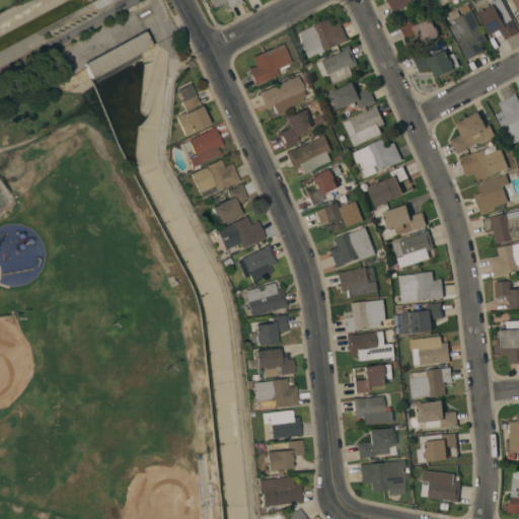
[(238,0),(240,2),(228,9),(225,2),(213,8),(208,0),(238,0)]
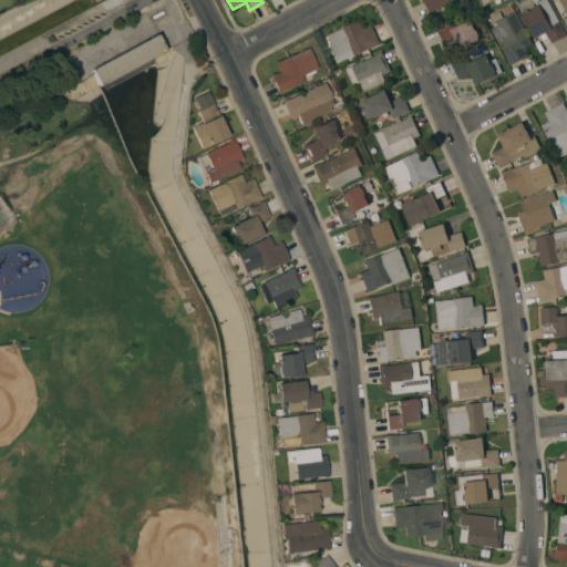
[(453,0),(433,11),(433,12),(429,14),(421,0),(453,0)]
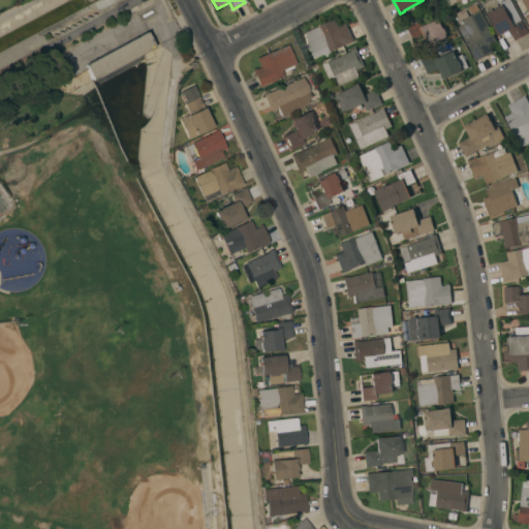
[(491,10),(492,11),(495,9),(495,8),(502,4),(514,25),(521,22),(525,29),(526,29),(528,33),(515,40),(508,30),(498,36),(486,13),(491,10)]
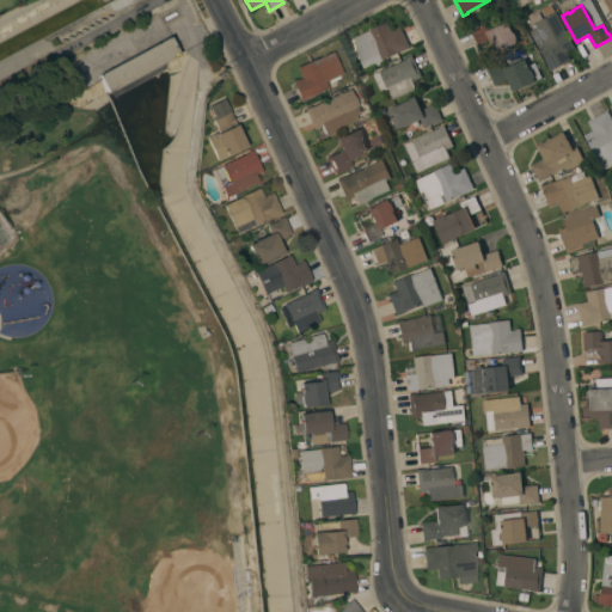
[(574,48),(565,53),(570,61),(549,72),(546,67),(548,66),(527,28),(555,12),(574,48)]
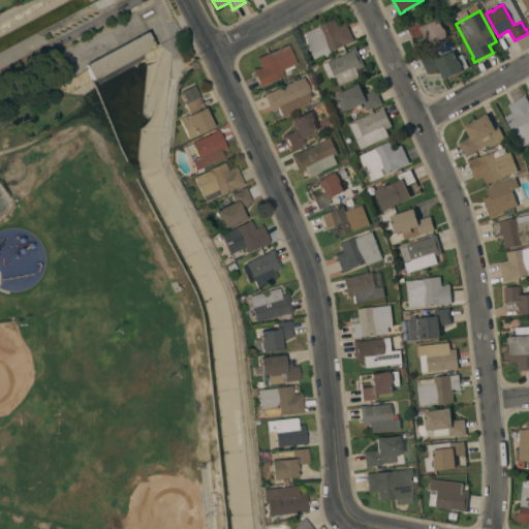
[(353,41),(330,52),(331,54),(325,57),(324,54),(313,59),(303,34),(318,27),(318,26),(334,20),(337,27),(345,24),(353,41)]
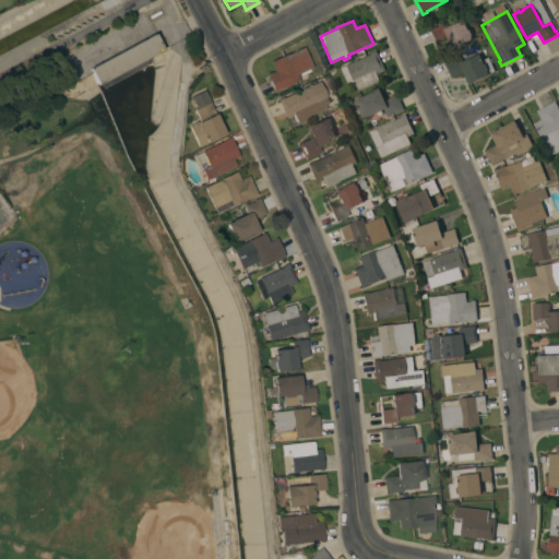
[(471,37),(452,46),(444,28),(463,21),(471,37)]
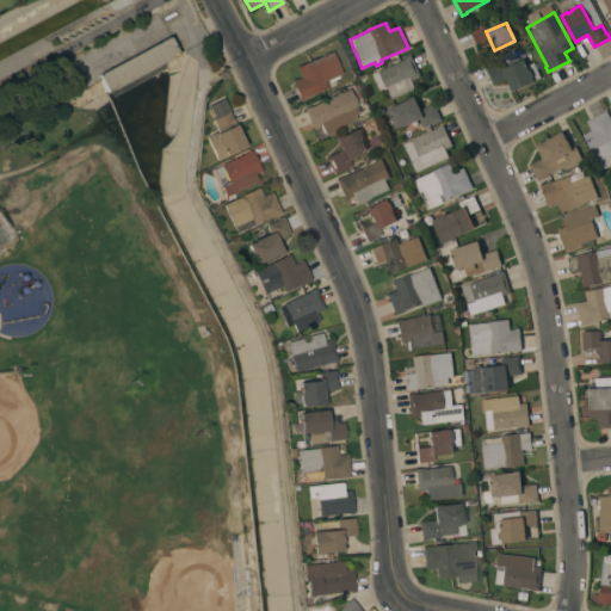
[(96,75),(168,37),(172,45),(178,55),(105,92),(96,75)]
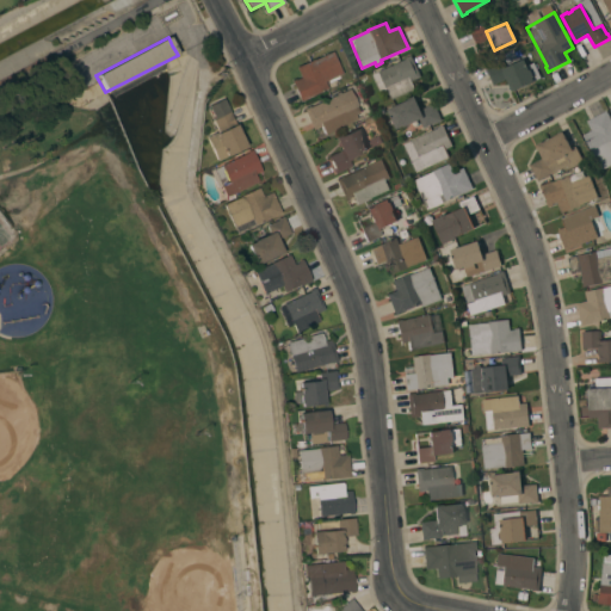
[(300,102),(290,81),(295,79),(295,80),(300,78),(295,68),(312,60),(312,61),(332,51),(341,74),(338,76),(339,78),(328,82),(327,80),(325,82),(327,88),(300,102)]
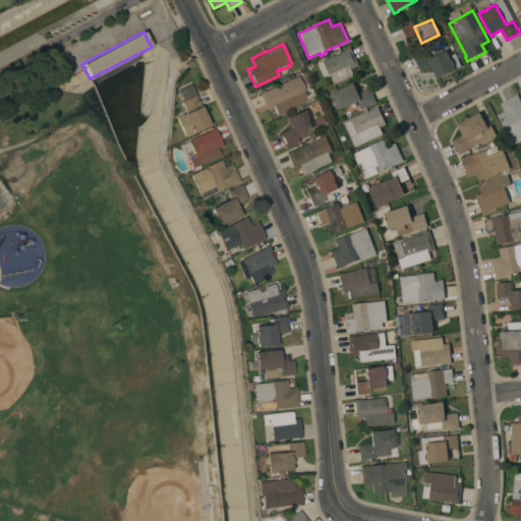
[(345,51),(345,50),(350,48),(358,66),(350,69),(353,76),(334,85),(330,77),(324,80),(316,64),(345,51)]
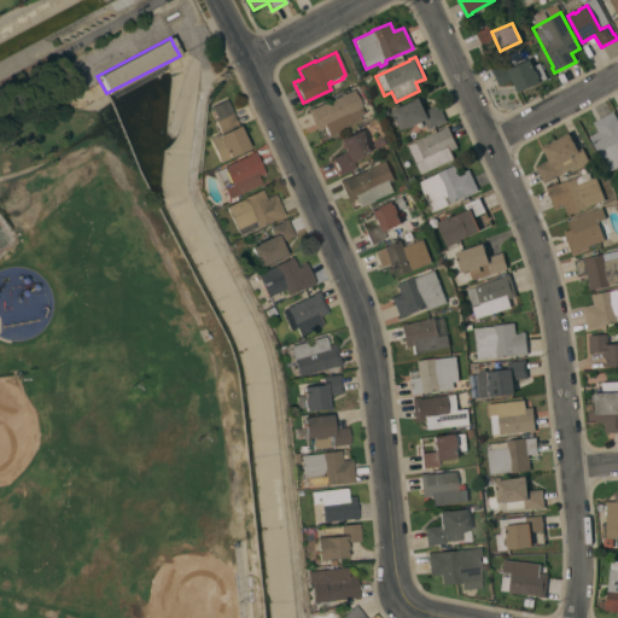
[(518,93),(512,80),(499,86),(491,70),(507,63),(509,69),(530,60),(535,71),(536,71),(540,79),(538,79),(540,83),(518,93)]
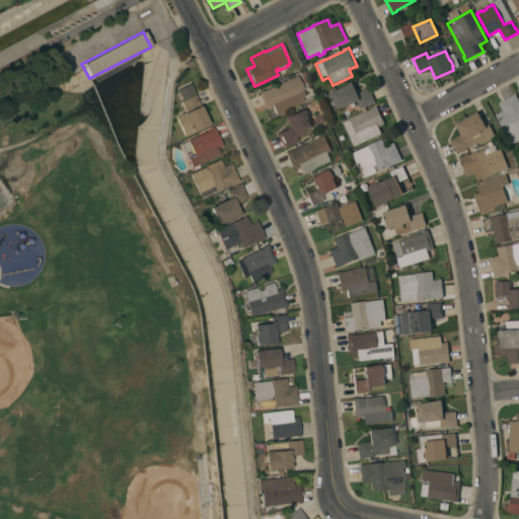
[(305,96),(301,97),(303,101),(275,115),(272,107),(265,110),(257,92),(263,90),(263,91),(286,81),(285,79),(288,78),(289,79),(296,76),(305,96)]
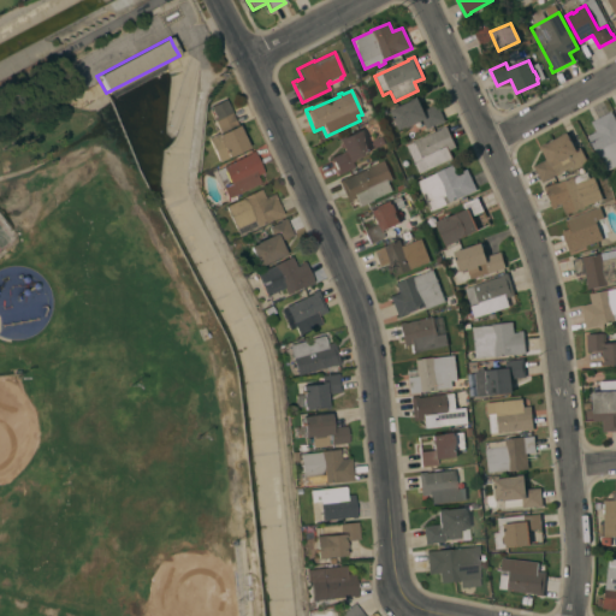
[(437,125),(437,124),(427,129),(424,120),(407,129),(406,128),(398,131),(390,111),(408,102),(408,101),(416,98),(424,112),(437,105),(444,122),(437,125)]
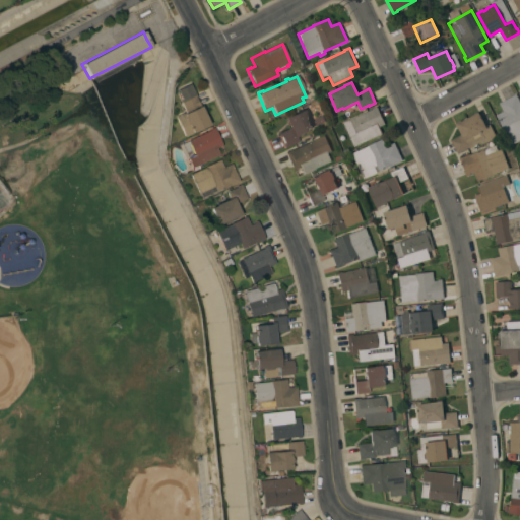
[(191,84),(209,126),(183,137),(174,117),(184,113),(180,103),(182,102),(177,90),(191,84)]
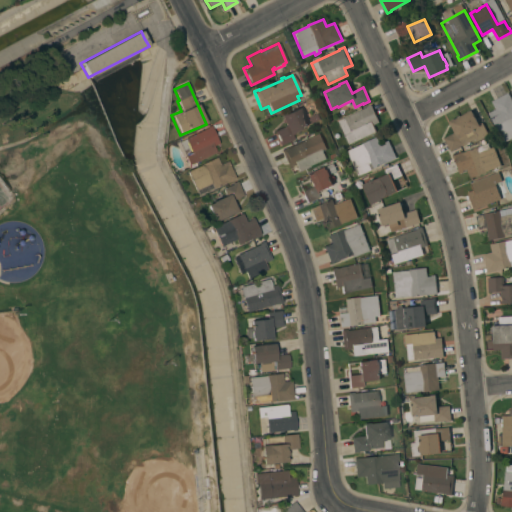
[(507,93),(511,102),(511,138),(503,143),(487,114),(495,110),(491,102),(507,93)]
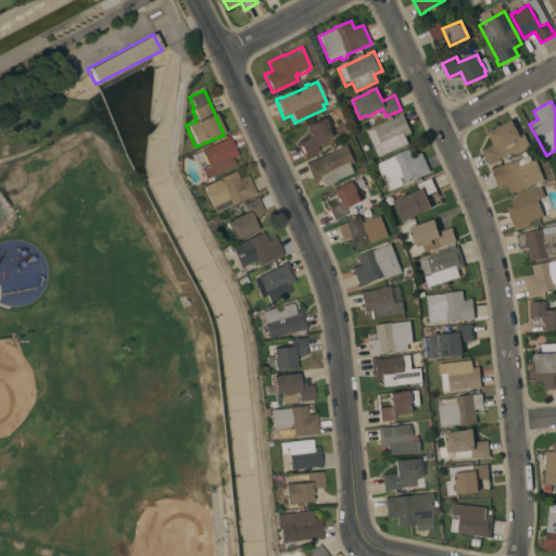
[(397,117),(397,116),(402,114),(411,134),(405,136),(408,143),(378,158),(366,131),(397,117)]
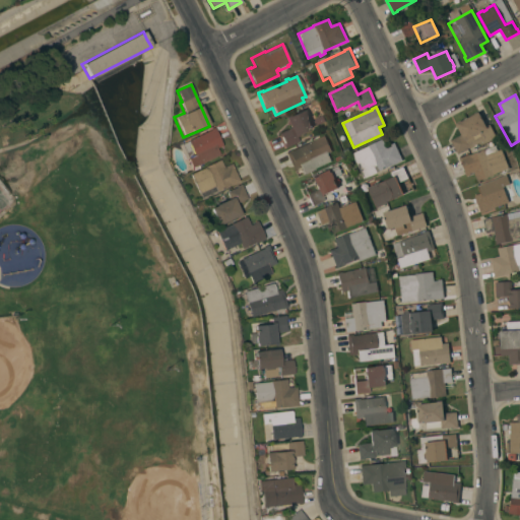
[(284,148),(282,144),(283,143),(281,137),(279,137),(277,133),(288,128),(284,117),(288,115),(288,117),(303,110),(304,113),(306,112),(309,119),(308,119),(312,129),(298,135),(298,136),(296,136),(299,141),(284,148)]
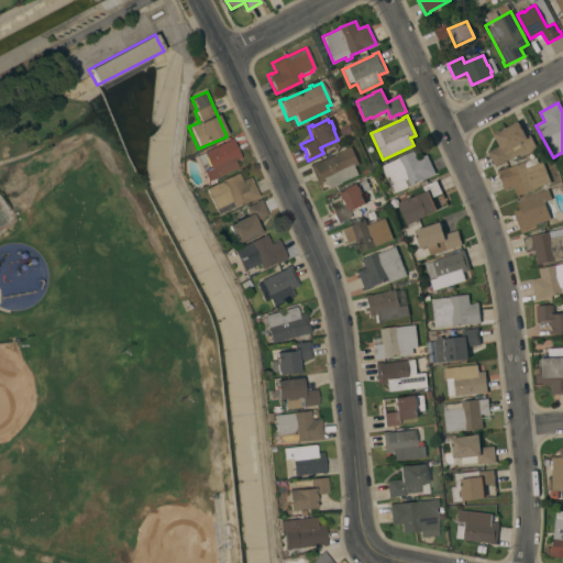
[(523,156),(522,153),(509,161),(509,159),(499,165),(499,166),(495,168),(487,153),(499,146),(493,133),(499,130),(499,131),(518,121),(527,139),(530,136),(537,148),(523,156)]
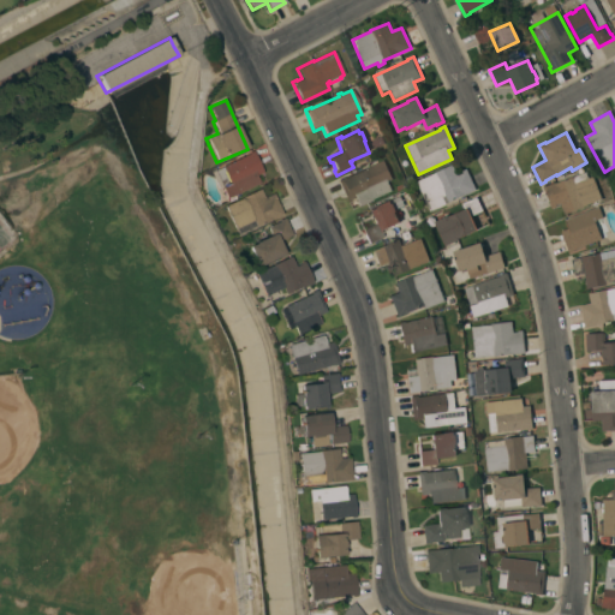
[(375,148),(371,141),(381,136),(384,144),(375,148)]
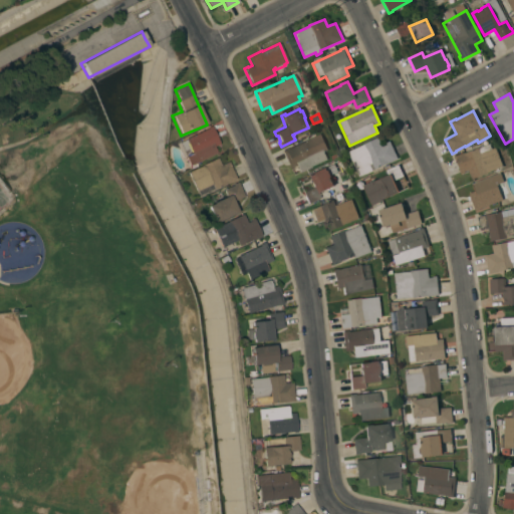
[(188,166),(184,157),(181,159),(175,145),(171,147),(170,143),(177,140),(178,142),(207,129),(207,127),(211,125),(219,144),(213,147),(216,153),(188,166)]
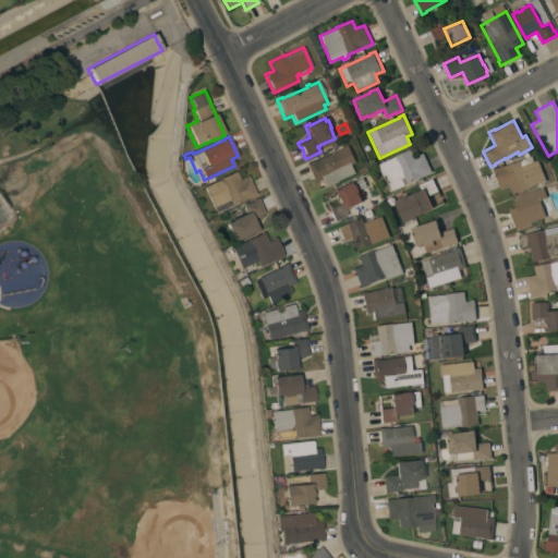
[(325,187),(322,179),(315,182),(306,164),(312,160),(313,161),(348,145),(355,162),(351,165),(355,173),(325,187)]
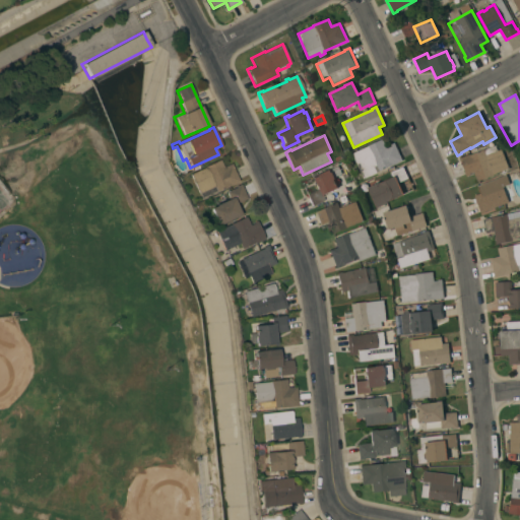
[(367,146),(382,139),(386,146),(394,143),(402,160),(392,165),(393,168),(386,171),(385,169),(363,179),(351,153),(367,146)]
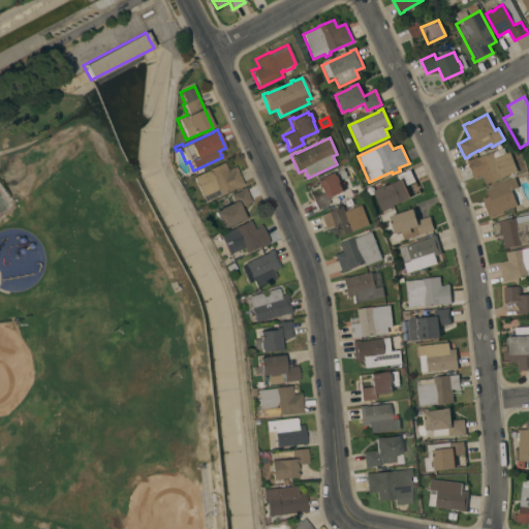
[(518,172),(485,185),(481,176),(477,177),(477,179),(474,180),(467,161),(477,157),(492,152),(492,153),(503,148),(505,154),(509,152),(518,172)]
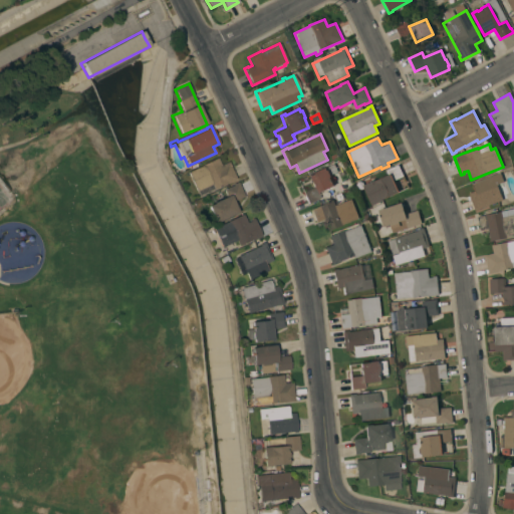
[(202,165),(201,165),(217,158),(220,165),(228,162),(236,179),(213,190),(210,184),(195,191),(186,172),(202,165)]
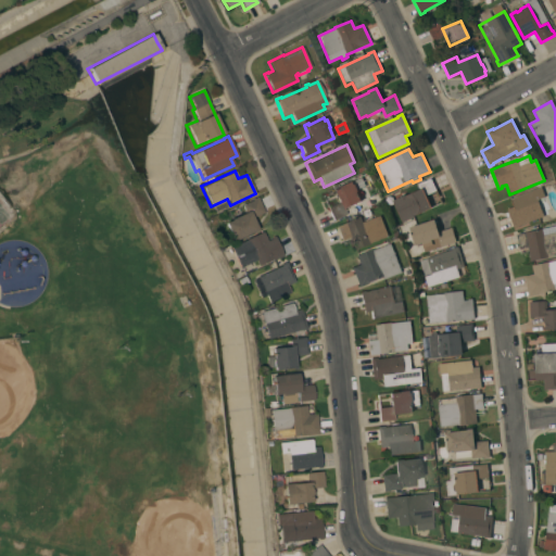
[(332,220),(327,209),(338,203),(331,190),(361,177),(365,186),(357,190),(357,191),(356,191),(361,201),(343,209),(346,214),(332,220)]
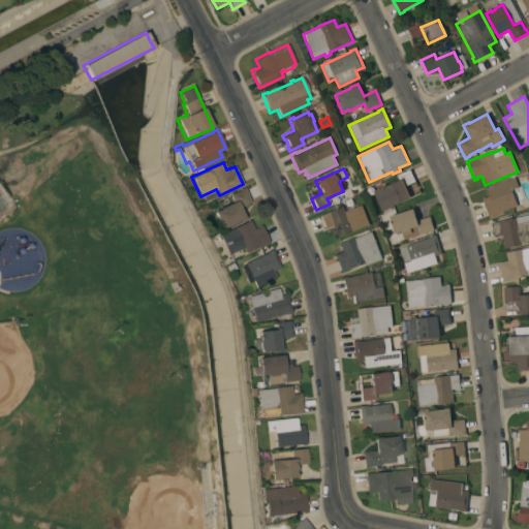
[(409,169),(415,182),(405,186),(410,197),(393,206),(394,207),(383,212),(373,191),(384,186),(385,187),(399,180),(397,176),(409,169)]
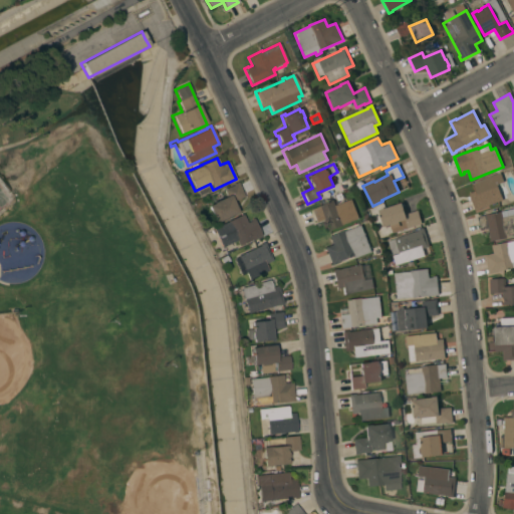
[(500,173),(504,183),(503,183),(507,194),(505,195),(506,199),(479,209),(480,210),(475,212),(468,194),(474,192),(471,184),(500,173)]
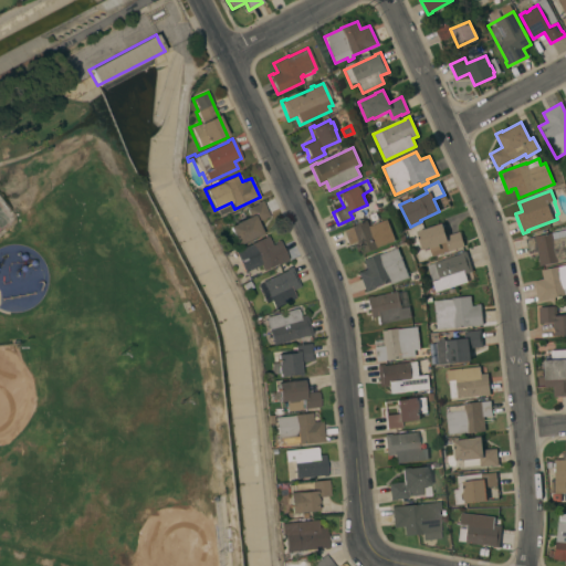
[(269,216),(255,222),(261,234),(254,238),(254,237),(236,245),(227,227),(233,223),(232,223),(248,216),(244,209),(255,203),(261,200),(269,216)]
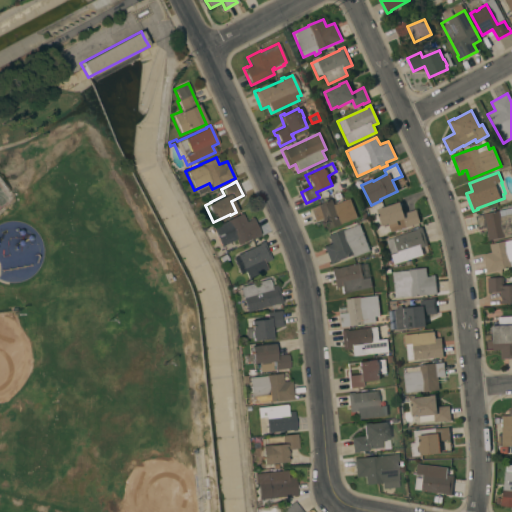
[(331,199),(334,205),(337,203),(334,197),(343,194),(345,200),(349,198),(357,218),(326,230),(321,218),(314,221),(309,208),(331,199)]
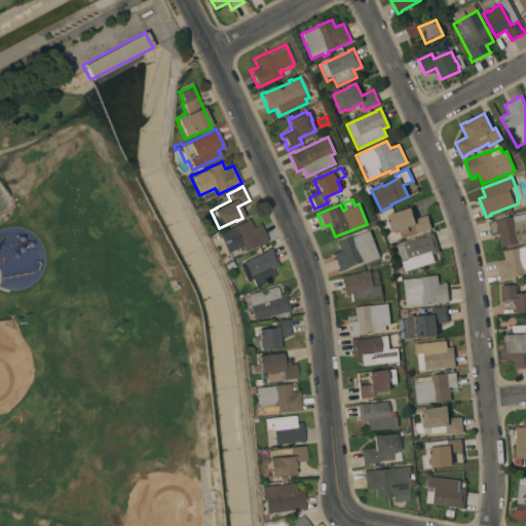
[(411,208),(414,219),(427,215),(431,229),(401,238),(399,230),(392,232),(387,215),(411,208)]
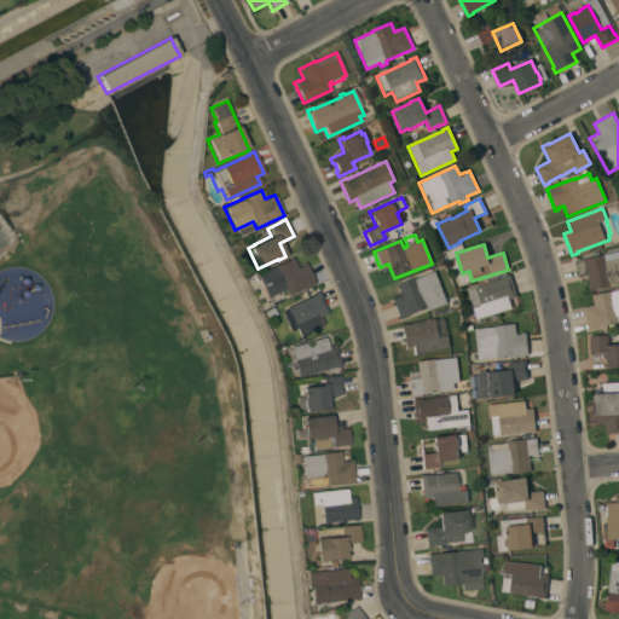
[(618,258),(618,283),(609,285),(609,287),(590,291),(586,276),(578,277),(574,261),(603,255),(605,261),(618,258)]
